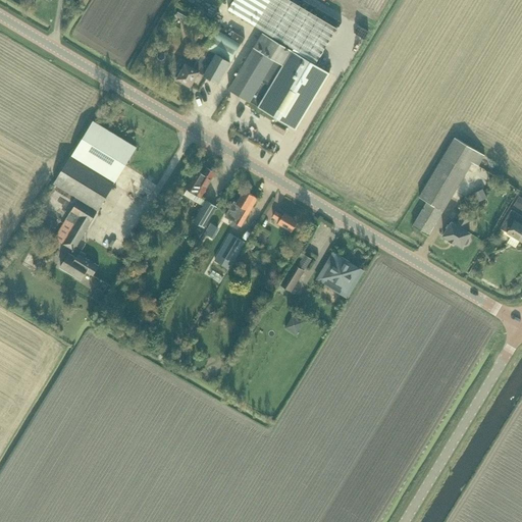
[(291,0),(233,0),(228,9),(285,44),(284,45),(316,64),(337,28),(291,0)]
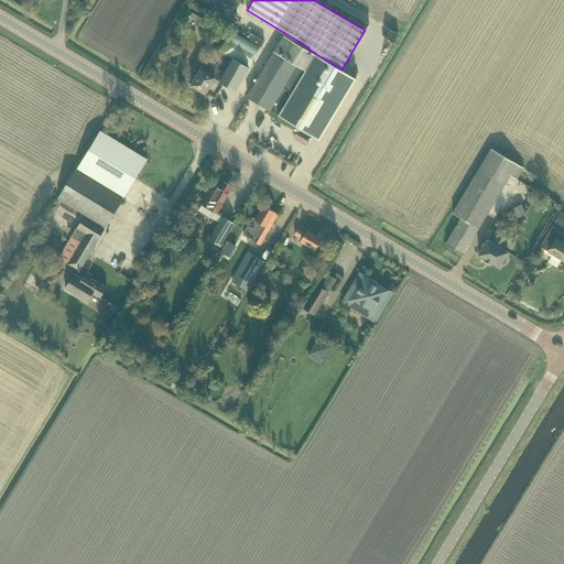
[(191,17),(202,22),(205,15),(195,9),(191,17)]
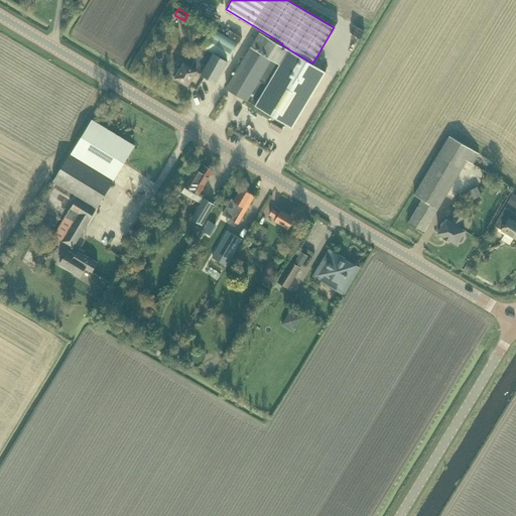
[(214,28),(204,46),(229,61),(239,43),(214,28)]
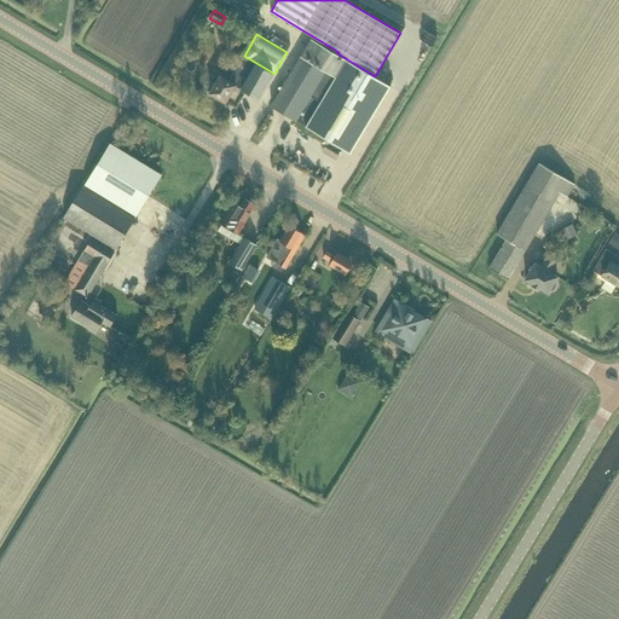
[(337,53),(312,39),(272,106),(296,121),(298,121),(305,125),(305,126),(352,154),(392,87),(375,76),(337,53)]
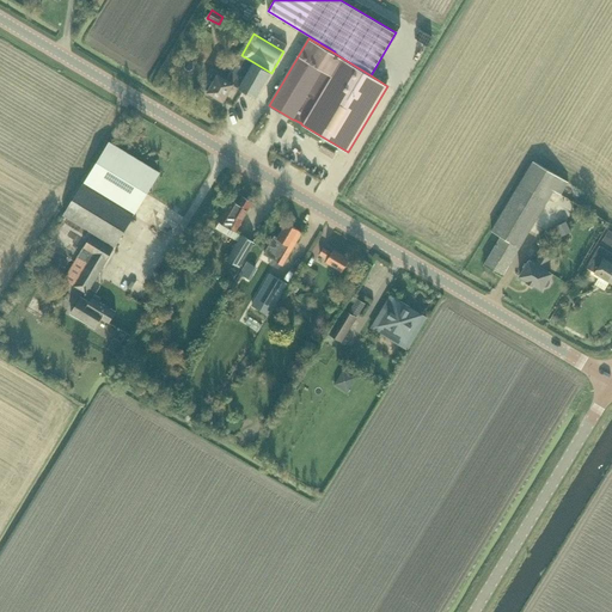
[(233,85),(257,98),(271,73),(242,55),(227,79),(219,74),(208,92),(224,102),(233,85)]
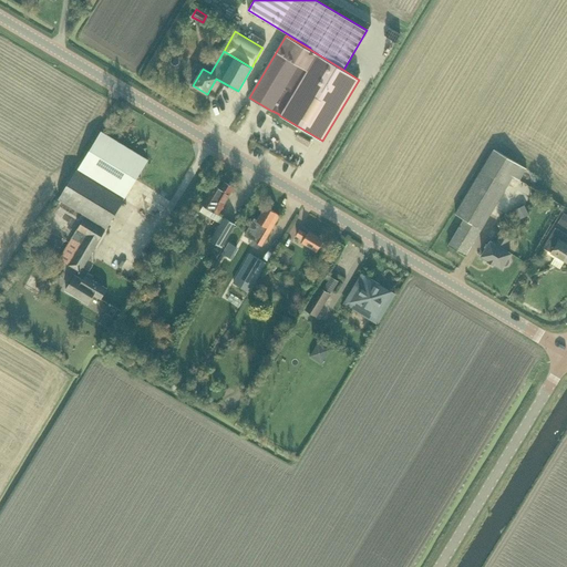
[(79,169),(125,198),(148,161),(102,132),(79,169)]
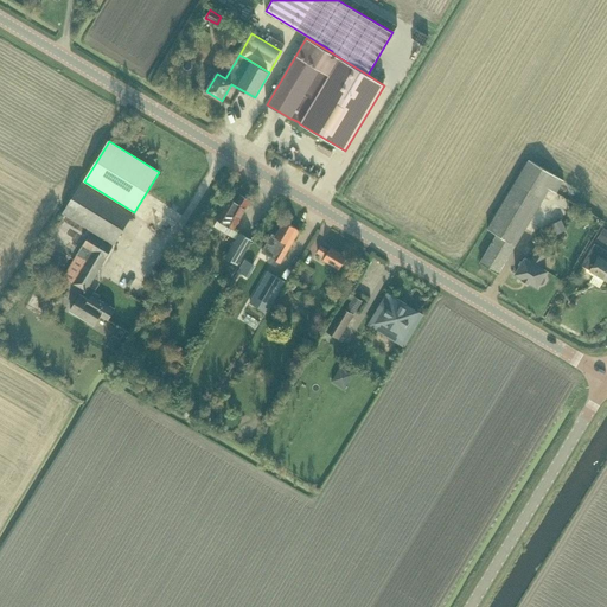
[(564,181),(529,160),(487,229),(497,235),(480,262),(499,274),(550,190),(557,193),(564,181)]
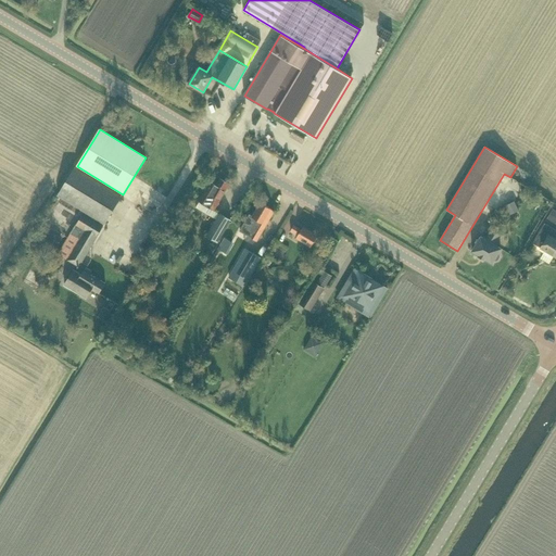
[(123,196),(76,167),(58,196),(105,224),(123,196)]
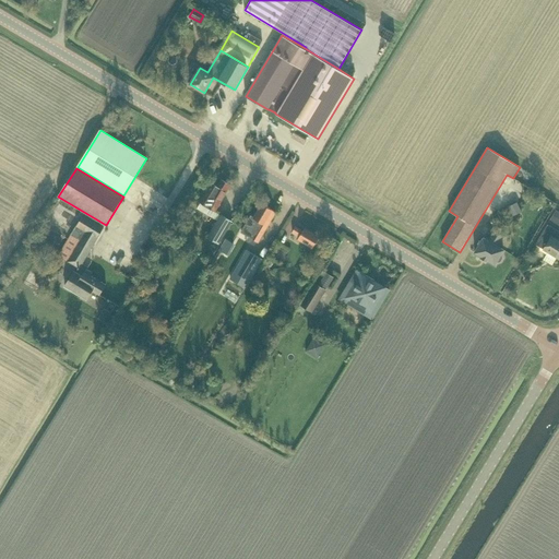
[(212,183),(209,189),(198,209),(207,214),(211,209),(216,212),(232,186),(222,178),(217,187),(212,183)]
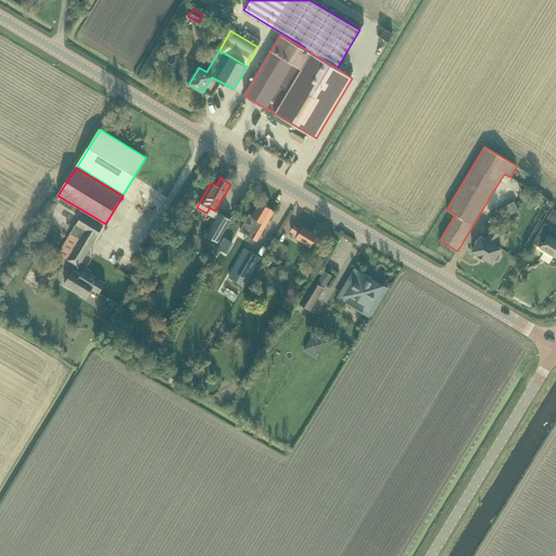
[(234,198),(230,206),(236,209),(239,200),(234,198)]
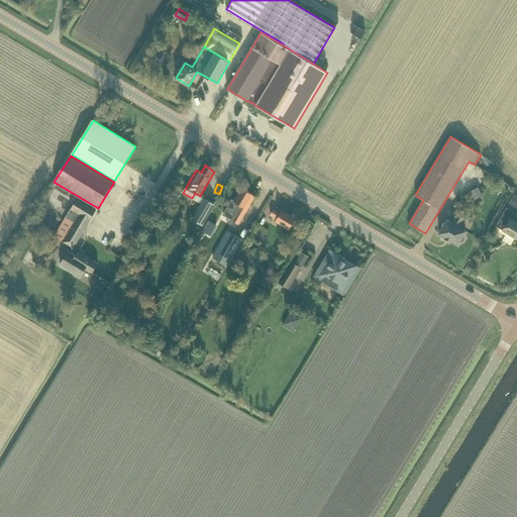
[(488,184),(478,190),(483,199),(493,193),(488,184)]
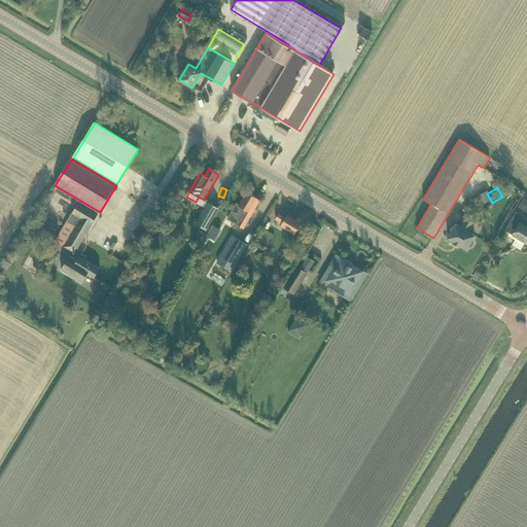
[(232,212),(227,219),(244,229),(248,221),(261,200),(247,192),(239,205),(237,204),(232,212)]
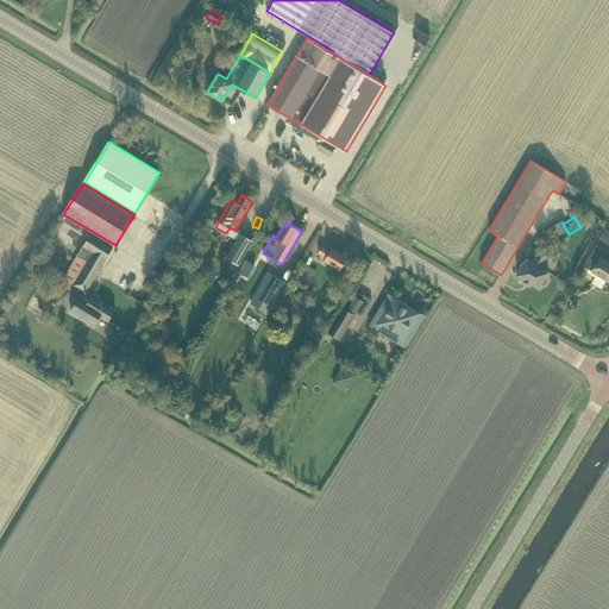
[(566,232),(564,227),(562,223),(554,226),(559,236),(566,232)]
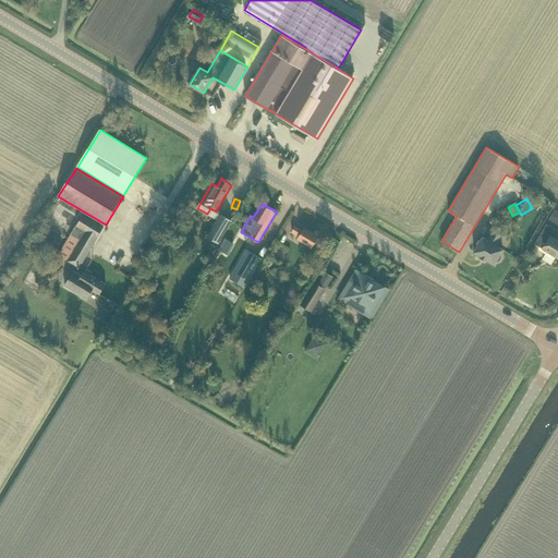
[(548,221),(557,227),(557,210),(555,209),(548,221)]
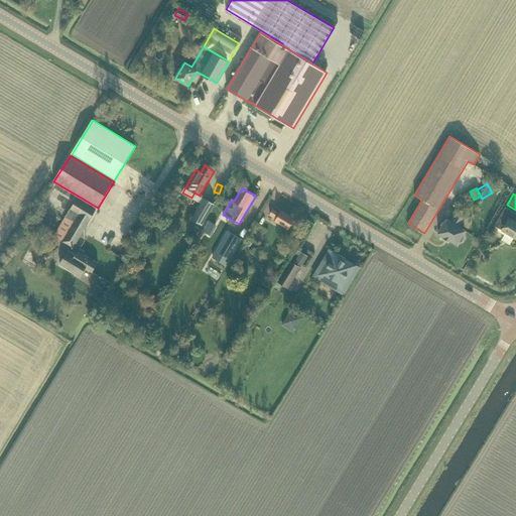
[(74,248),(97,210),(78,198),(70,209),(53,236),(74,248)]
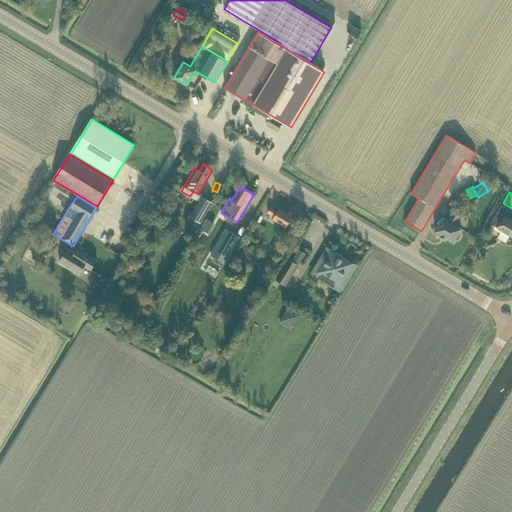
[(213,203),(212,202),(202,196),(192,213),(190,217),(201,224),(213,203)]
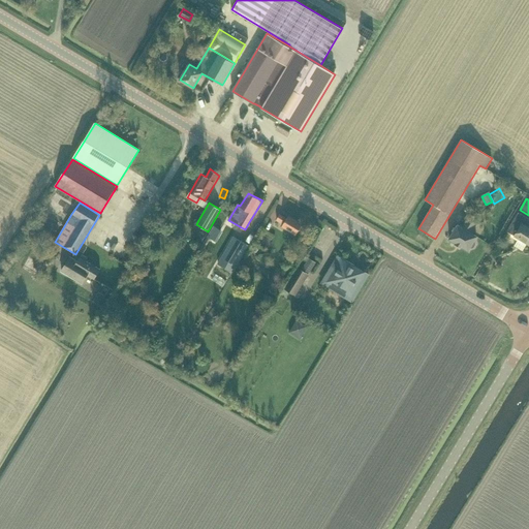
[(510,222),(506,230),(514,236),(519,238),(515,246),(522,250),(527,243),(528,244),(528,217),(518,211),(510,222)]
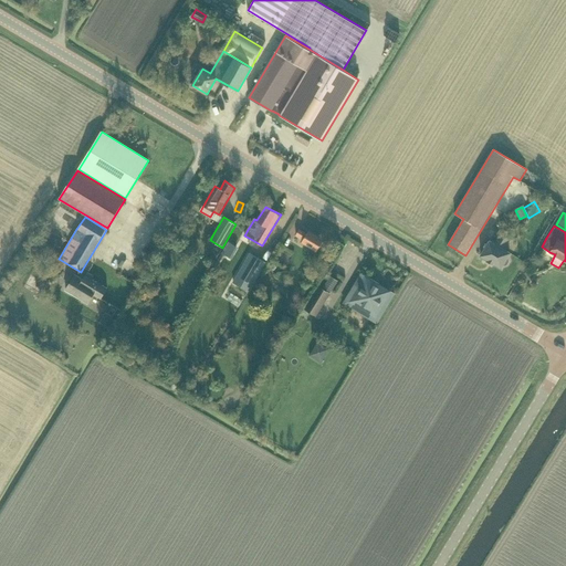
[(323,241),(308,231),(307,233),(300,229),(296,236),(302,240),(302,241),(317,251),(323,241)]
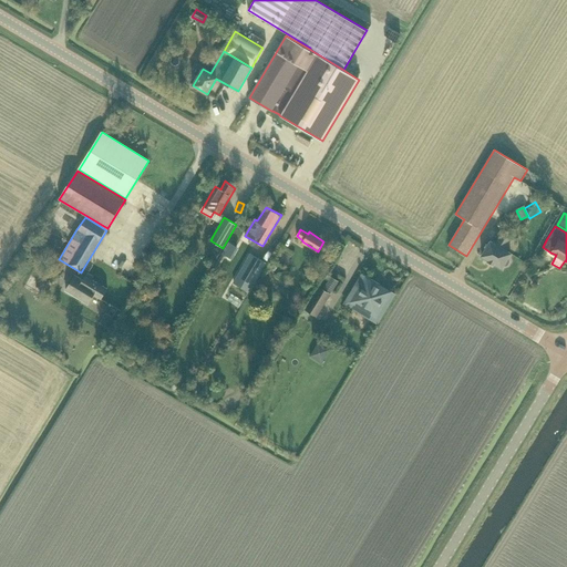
[(491,241),(482,256),(490,260),(488,261),(495,266),(496,264),(502,267),(504,265),(505,266),(508,266),(511,261),(509,259),(508,258),(511,254),(505,250),(511,240),(501,235),(495,245),(491,241)]
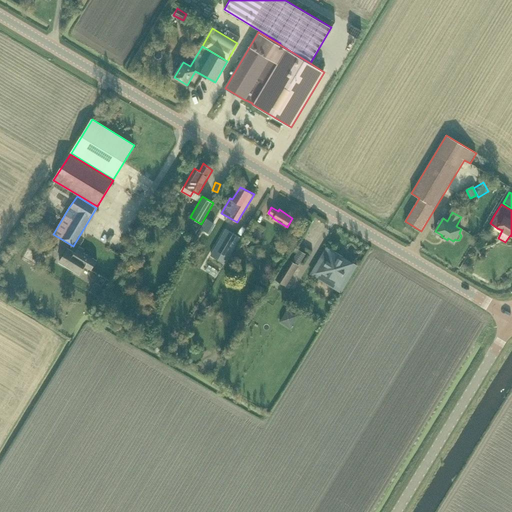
[(226,229),(211,255),(225,264),(241,238),(226,229)]
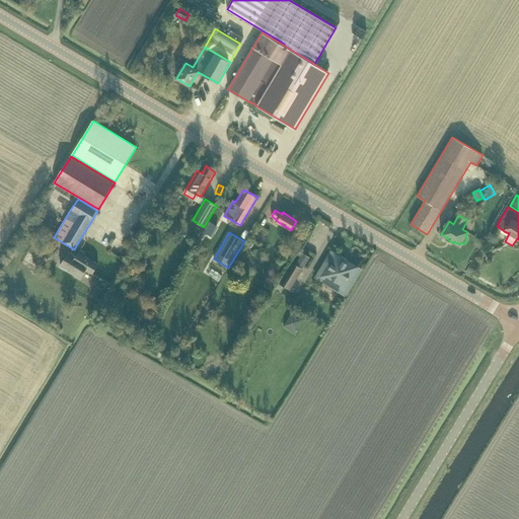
[(99,265),(85,255),(86,252),(81,249),(75,257),(68,253),(60,267),(73,275),(81,279),(86,270),(93,274),(99,265)]
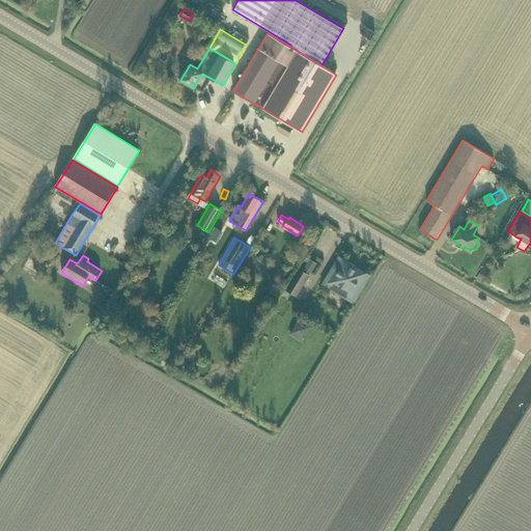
[(311,274),(317,263),(310,259),(304,270),(311,274)]
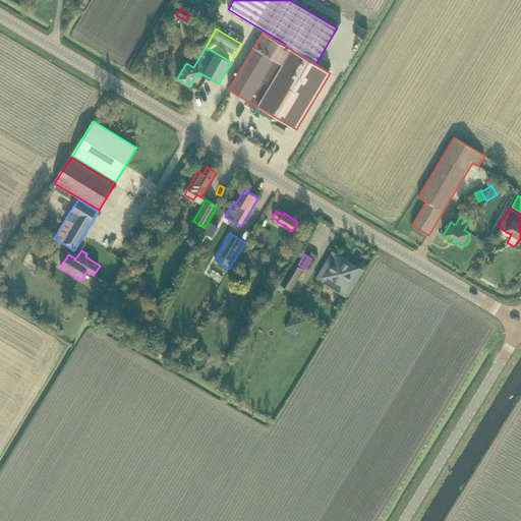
[(346,266),(342,263),(343,261),(335,256),(323,278),(346,292),(360,268),(349,262),(346,266)]
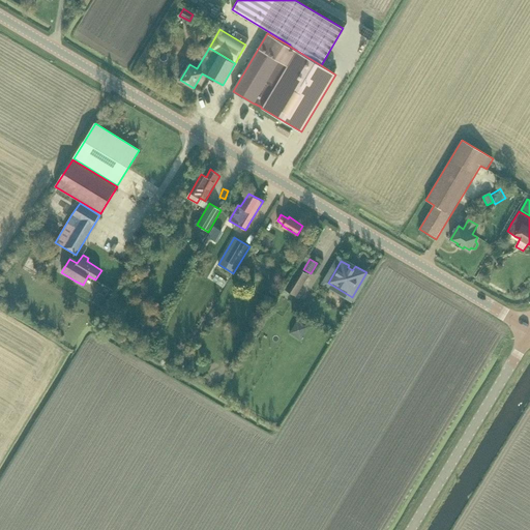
[(310,274),(298,268),(286,289),(296,296),(310,274)]
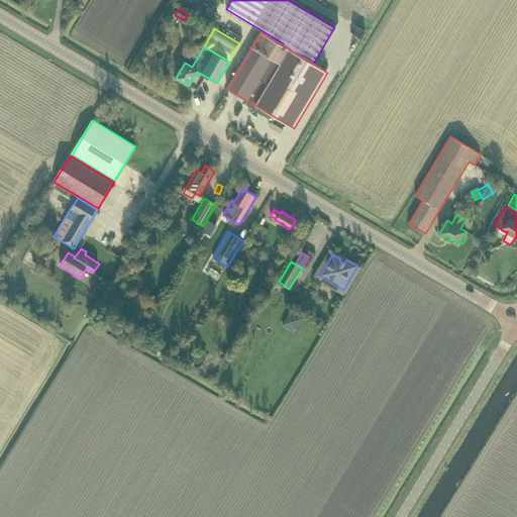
[(105,307),(101,313),(105,317),(110,311),(105,307)]
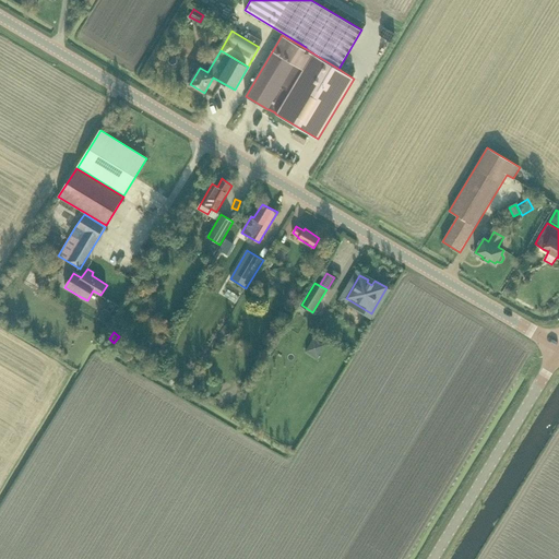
[(313,339),(306,352),(317,358),(324,345),(313,339)]
